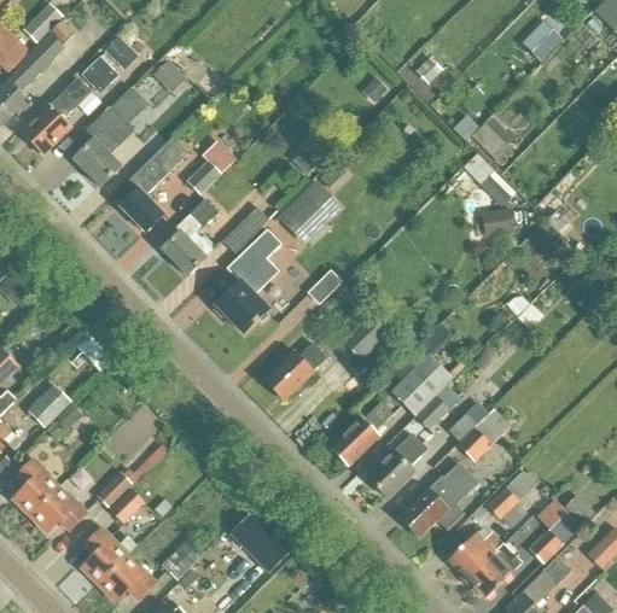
[(616,24),(616,0),(603,0),(594,10),(612,29),(616,24)]
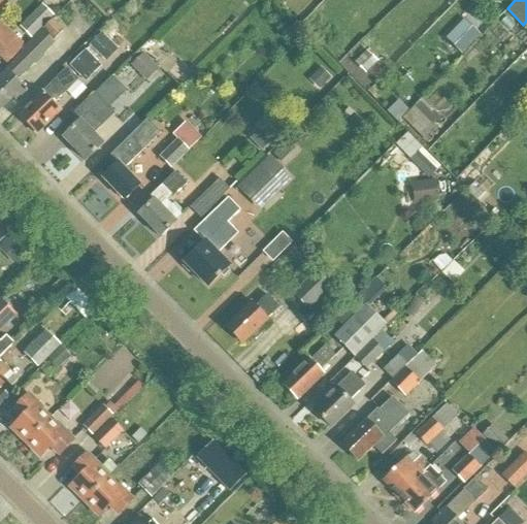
[(41,1),(18,24),(30,36),(53,13),(41,1)]
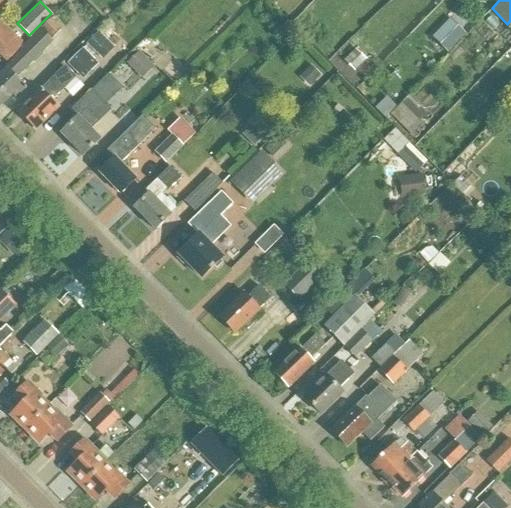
[(60,27),(50,17),(41,26),(51,36),(60,27)]
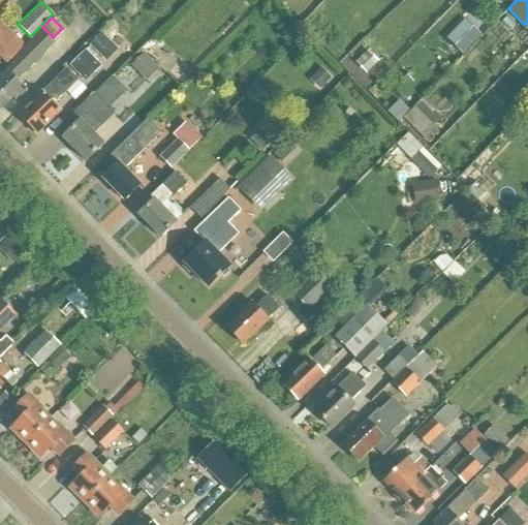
[(0,19),(0,55),(6,62),(25,43),(0,19)]
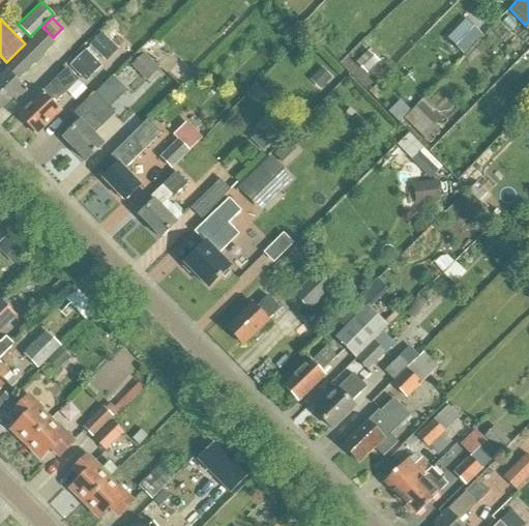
[(17,78),(55,40),(41,27),(23,46),(6,62),(7,63),(4,66),(6,67),(0,74),(0,107),(12,94),(17,98),(27,88),(17,78)]
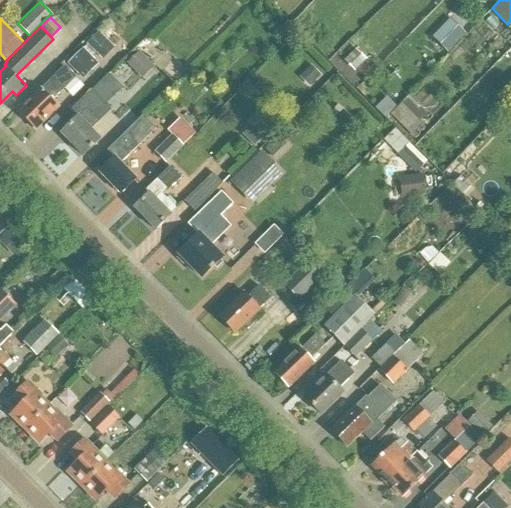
[(101,58),(114,46),(98,29),(85,42),(86,42),(94,51),(101,58)]
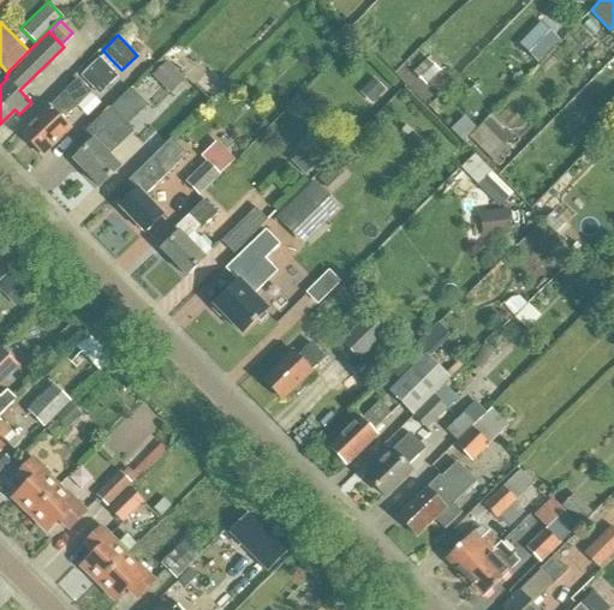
[(108,66),(113,61),(103,51),(99,55),(108,66)]
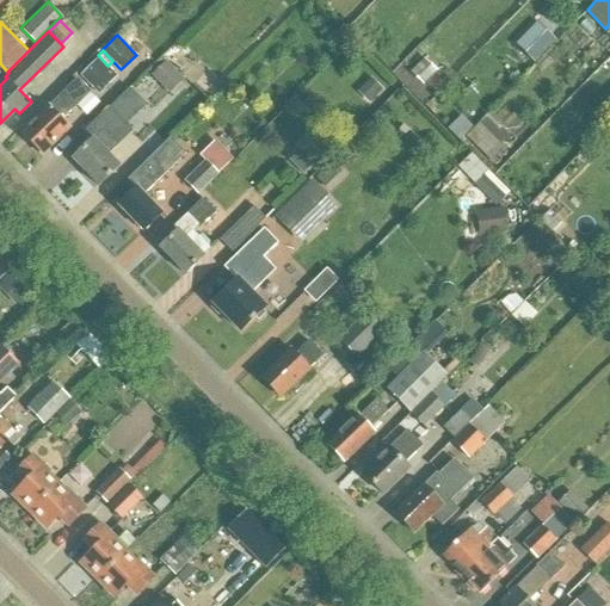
[(116,74),(108,66),(98,55),(79,74),(98,92),(116,74)]
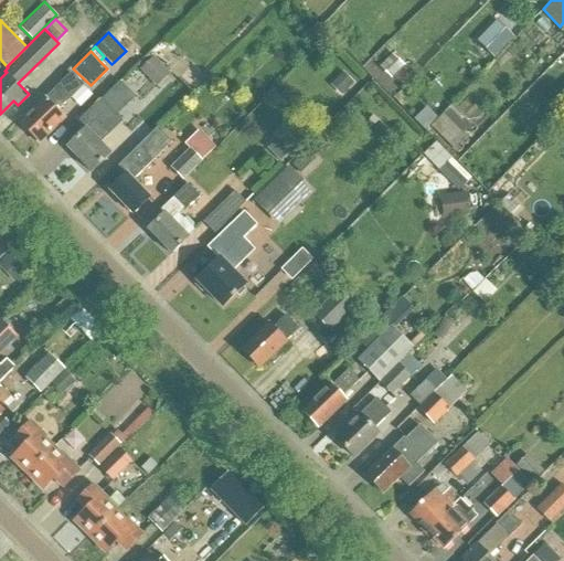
[(390,76),(403,63),(392,52),(379,65),(390,76)]
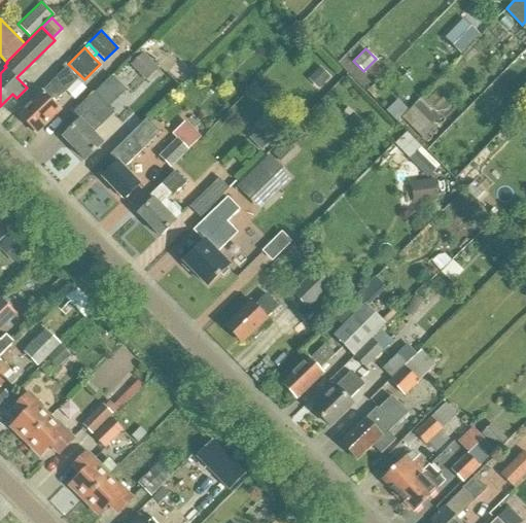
[(145,77),(155,69),(140,53),(131,62),(145,77)]
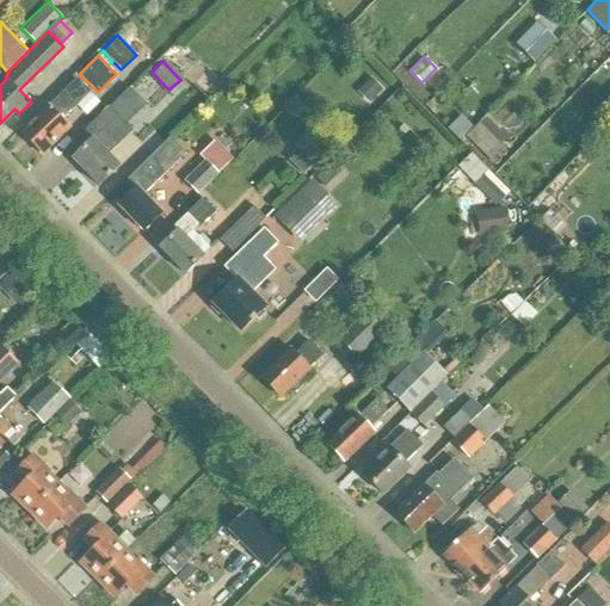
[(368,101),(381,87),(370,75),(356,90),(368,101)]
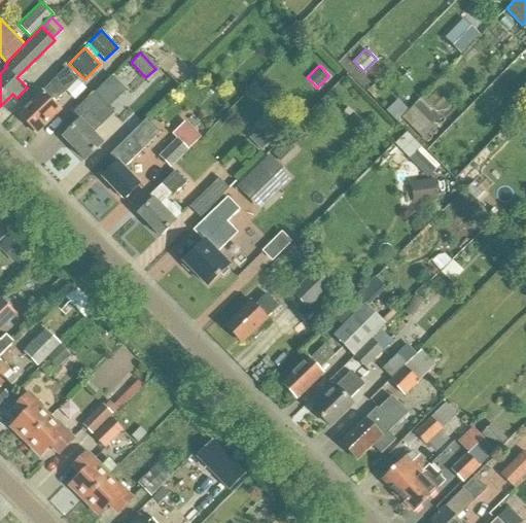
[(65,88),(75,77),(65,66),(55,77),(55,76),(18,113),(35,132),(49,117),(57,113),(57,110),(60,108),(53,101),(66,89),(65,88)]
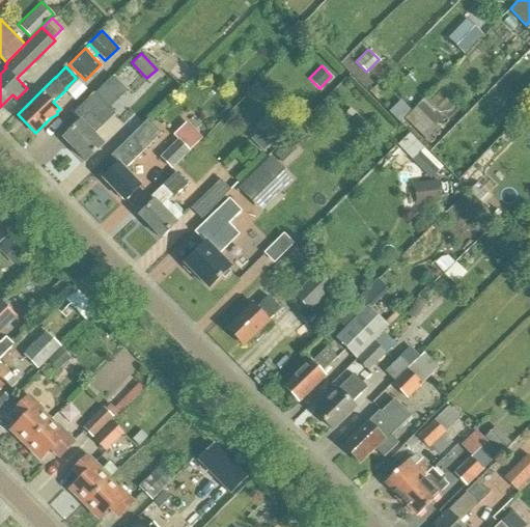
[(529,101),(529,82),(514,98),(524,107),(529,101)]
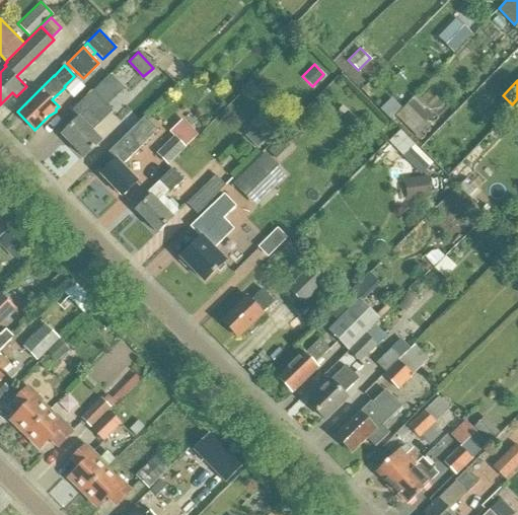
[(105,103),(91,89),(71,108),(78,117),(61,133),(83,156),(100,139),(91,130),(99,121),(94,116),(105,103)]
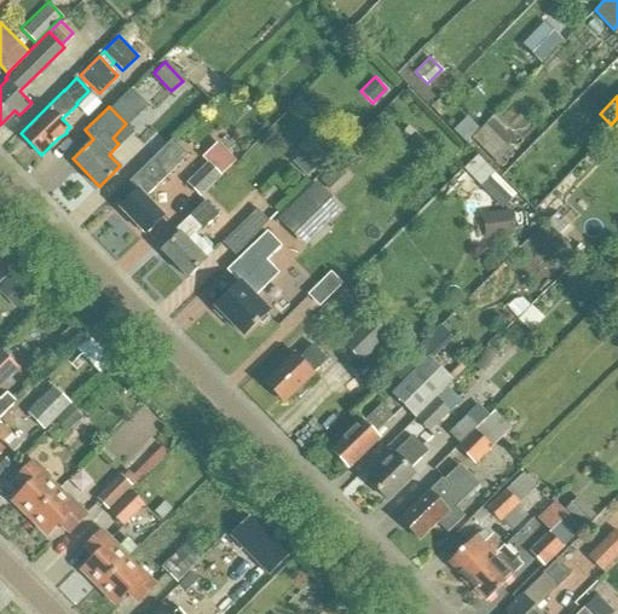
[(515,134),(494,114),(472,135),(501,166),(514,152),(504,144),(515,134)]
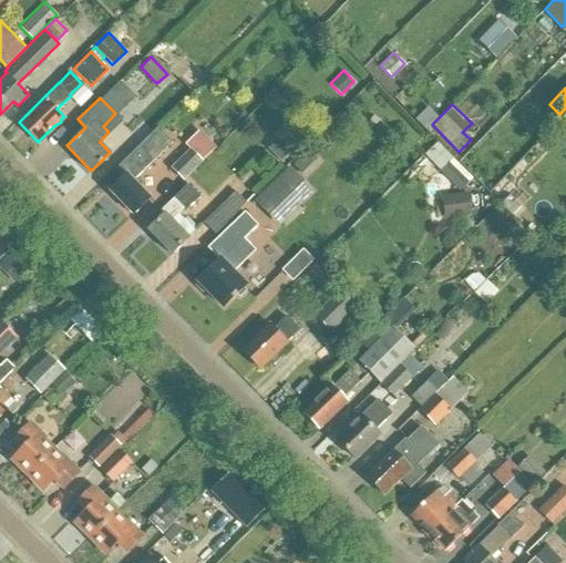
[(133,178),(172,141),(157,126),(117,165),(125,173),(109,190),(132,213),(150,196),(133,178)]
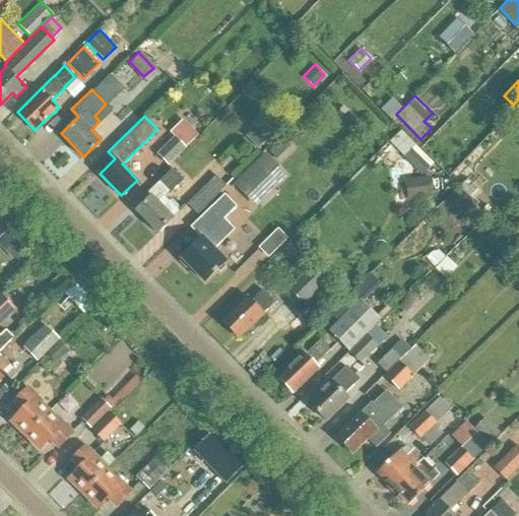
[(168,163),(197,134),(182,119),(170,130),(175,135),(157,152),(168,163)]
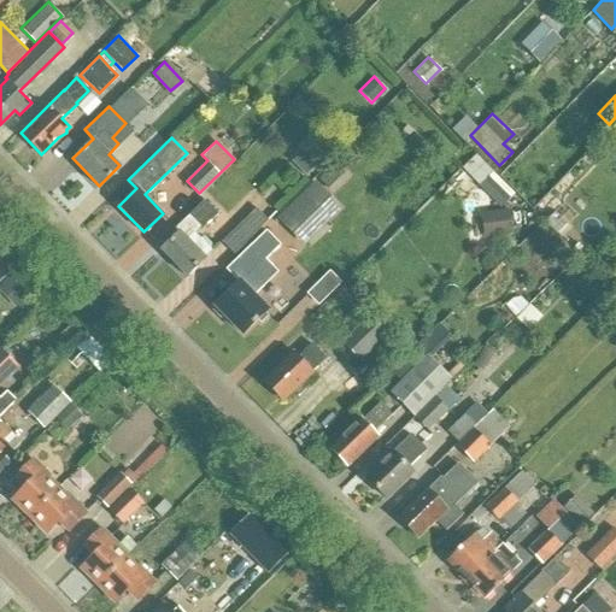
[(305,175),(316,164),(301,149),(291,159),(305,175)]
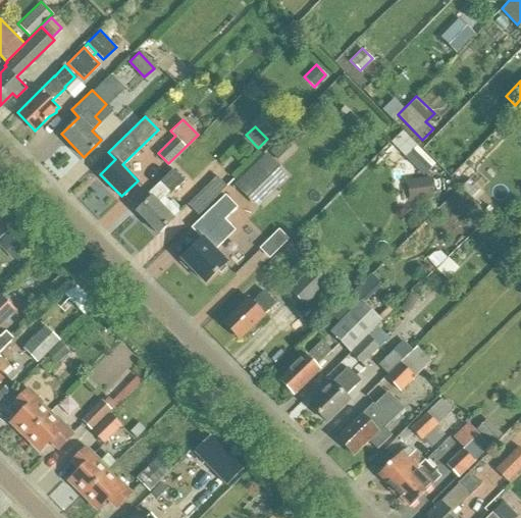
[(399,127),(386,139),(418,173),(430,162),(399,127)]
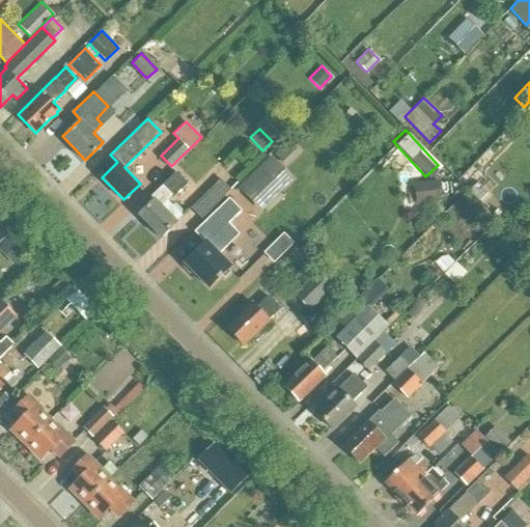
[(251,200),(283,168),(270,155),(238,187),(251,200)]
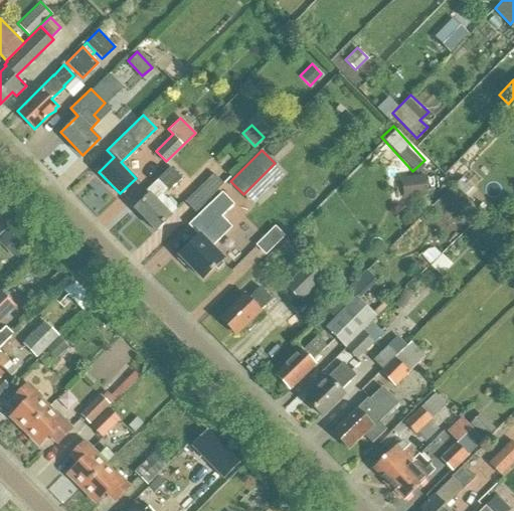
[(169,189),(181,177),(170,166),(158,177),(167,187),(169,189)]
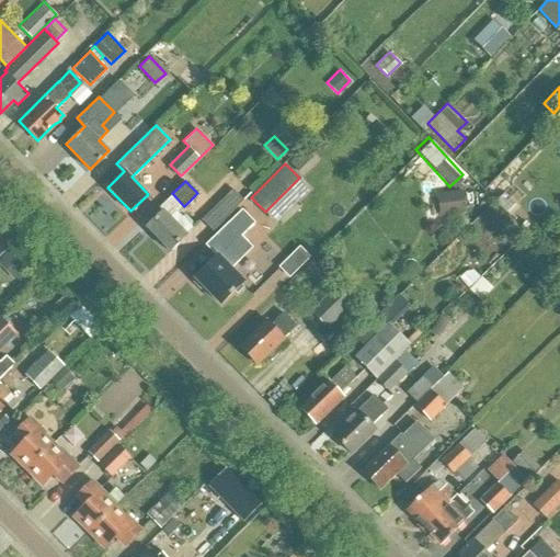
[(232,186),(201,218),(213,229),(243,199),(232,186)]
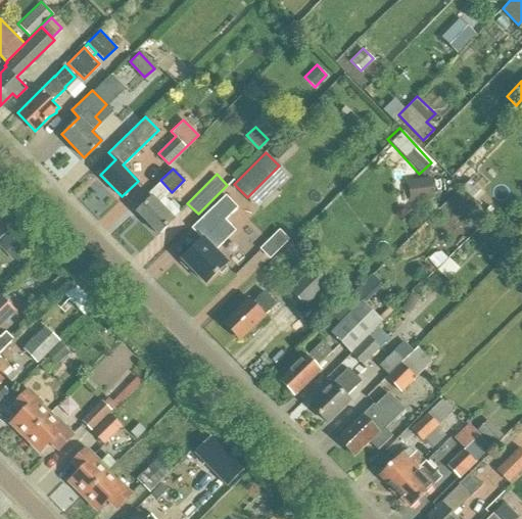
[(410,200),(433,196),(430,176),(407,179),(410,200)]
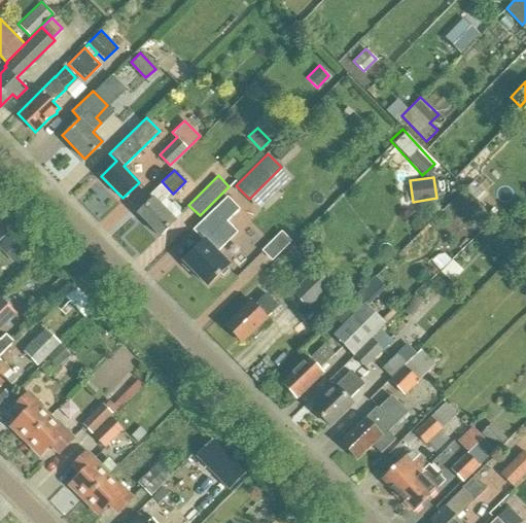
[(174,218),(180,212),(165,197),(171,192),(162,181),(149,194),(152,198),(137,212),(159,235),(175,219),(174,218)]
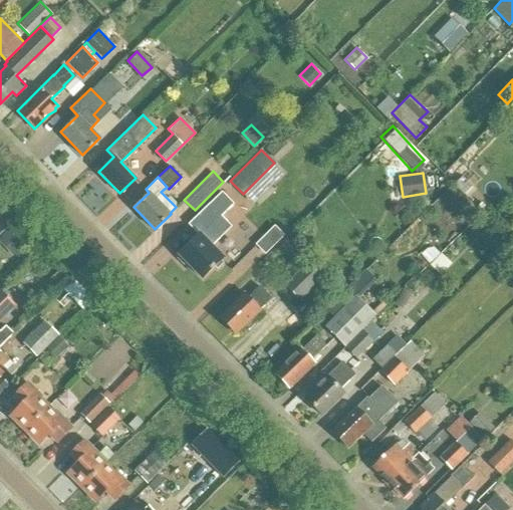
[(220,215),(233,203),(221,191),(188,223),(198,234),(179,253),(202,277),(215,264),(217,266),(222,261),(220,259),(222,257),(210,245),(231,225),(220,215)]
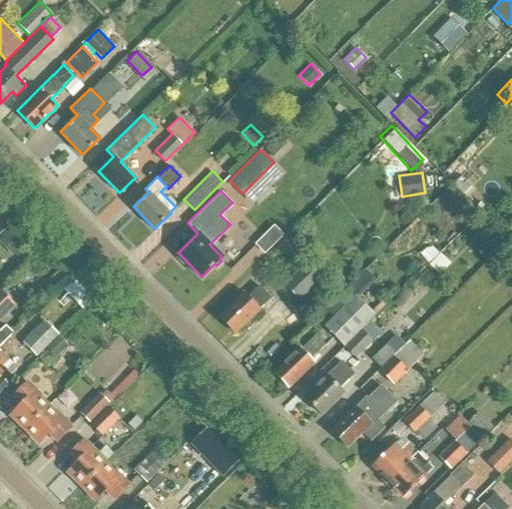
[(283,233),(274,223),(253,242),(264,252),(283,233)]
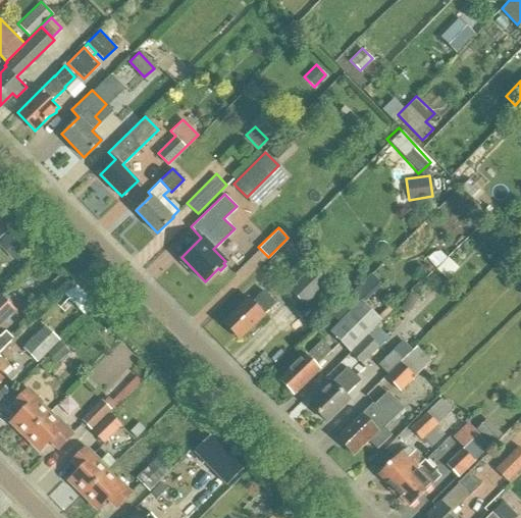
[(24,246),(9,230),(0,239),(0,247),(11,259),(24,246)]
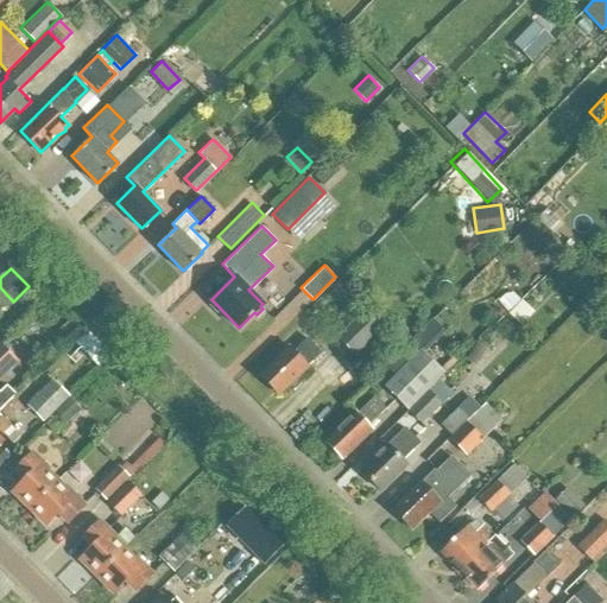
[(353,353),(380,327),(365,309),(337,335),(353,353)]
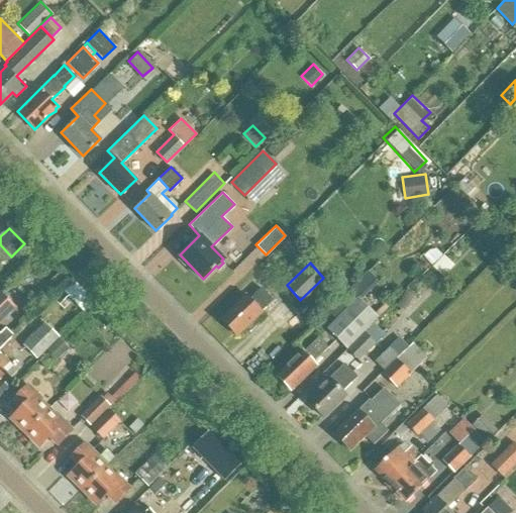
[(57,287),(68,278),(61,270),(49,279),(57,287)]
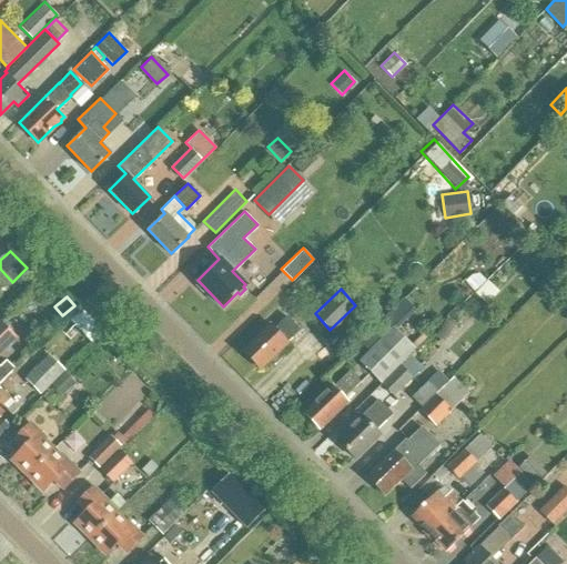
[(74,306),(62,319),(83,341),(97,329),(74,306)]
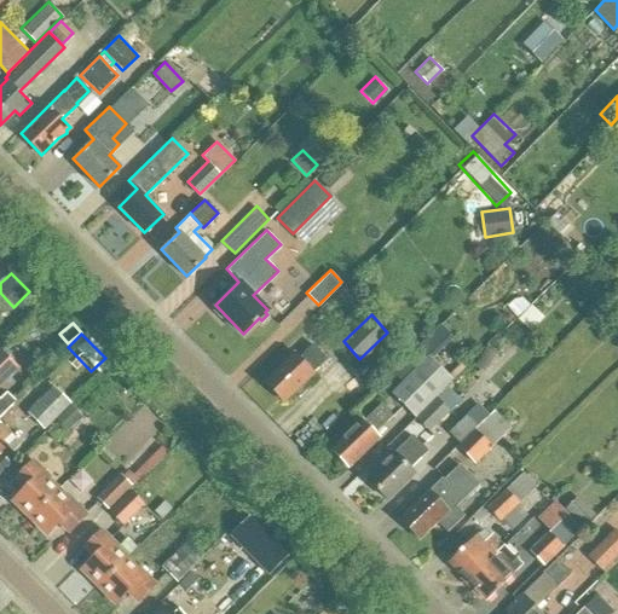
[(313,371),(327,358),(312,343),(299,357),(293,351),(290,353),(287,353),(281,363),(264,380),(284,400),(313,371)]
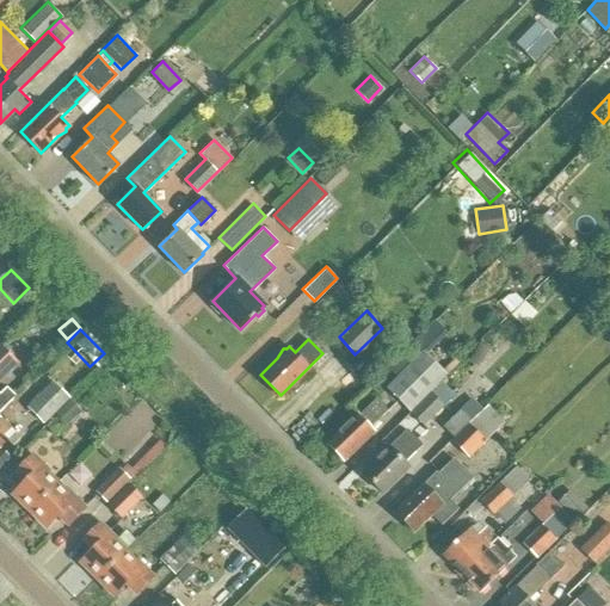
[(0,379),(18,362),(0,344),(0,379)]
